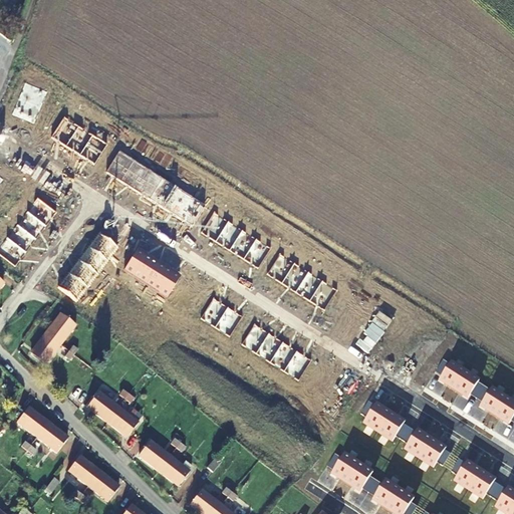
[(26,83),(19,99),(41,108),(47,92),(26,83)]
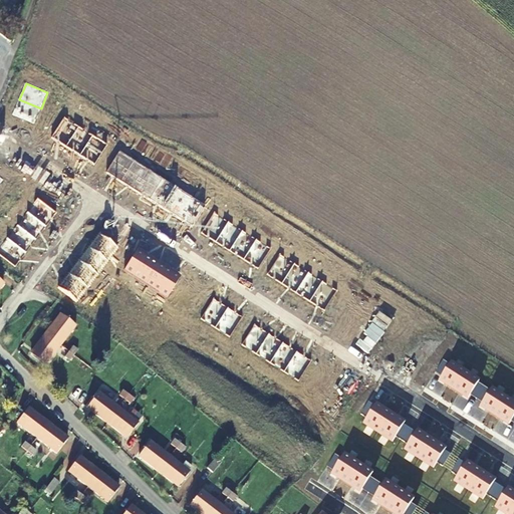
[(41,108),(19,99),(12,115),(34,124),(41,108)]
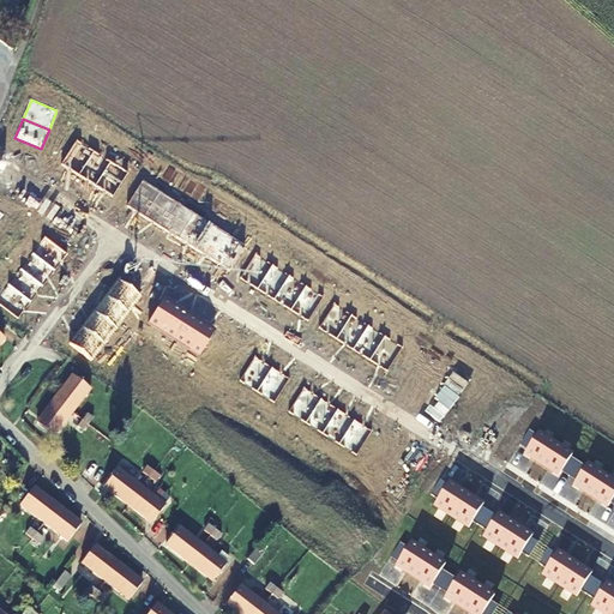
[(61,164),(79,176),(94,152),(77,142),(61,164)]
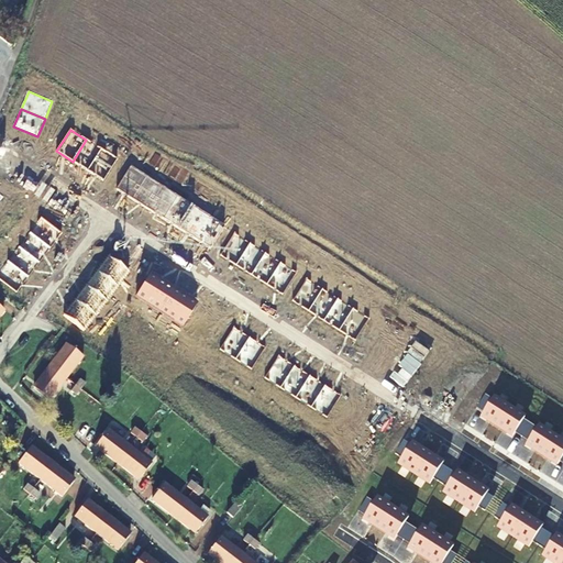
[(101,150),(86,140),(73,162),(88,172),(101,150)]
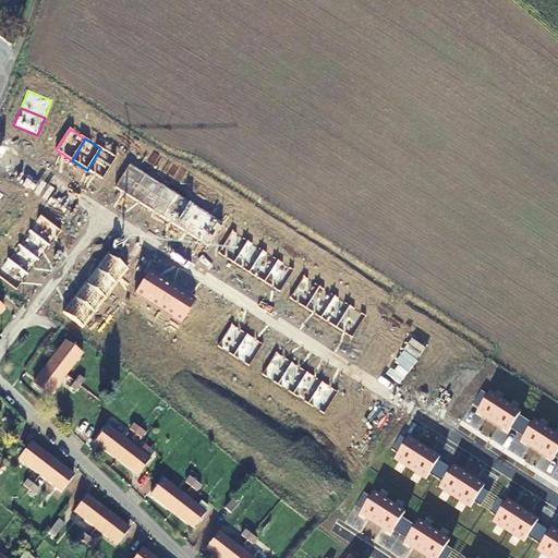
[(116,158),(100,148),(87,170),(102,180),(116,158)]
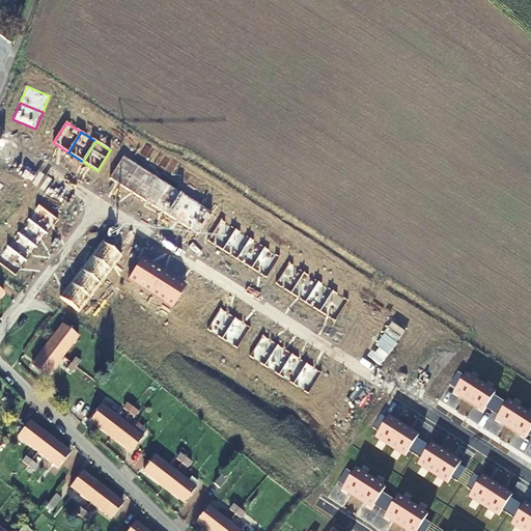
[(138,168),(123,158),(109,178),(124,188),(138,168)]
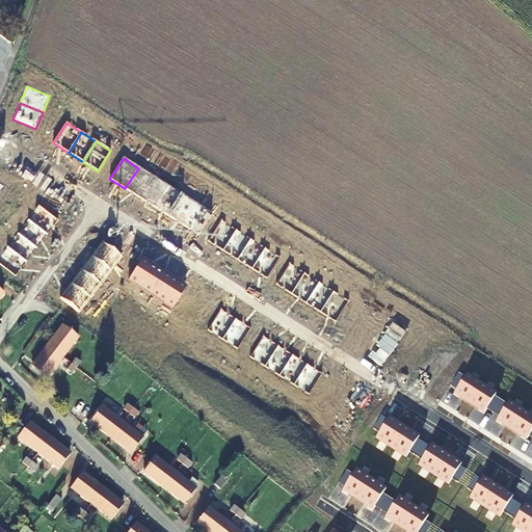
[(153,177),(138,168),(125,188),(139,197),(153,177)]
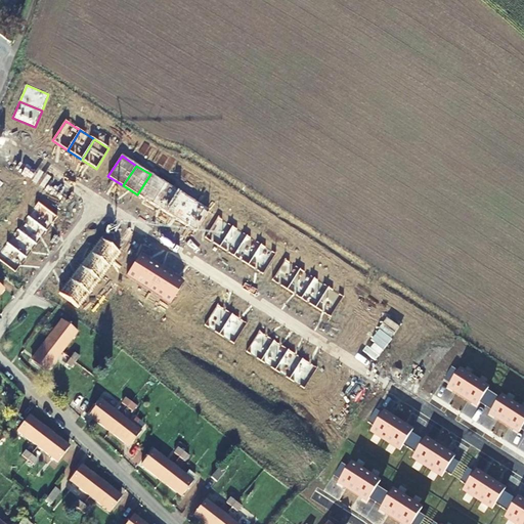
[(150,174),(137,194),(153,204),(165,184),(150,174)]
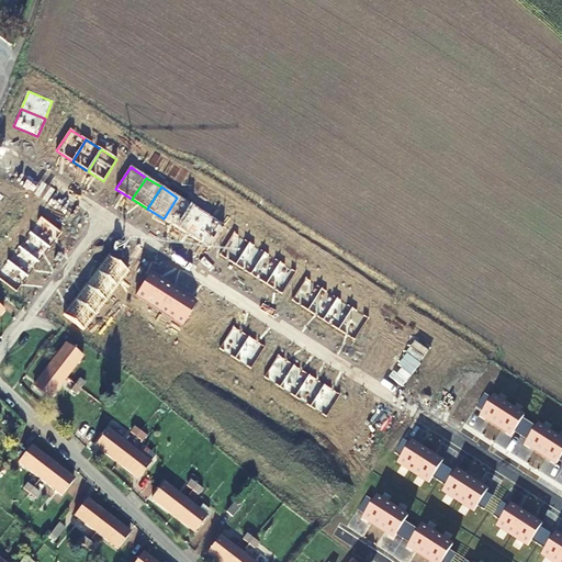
[(193,208),(177,198),(164,218),(179,228),(193,208)]
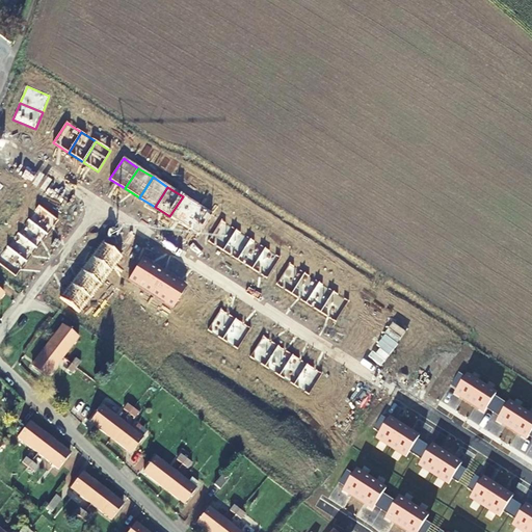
[(197,206),(183,196),(169,216),(184,225),(197,206)]
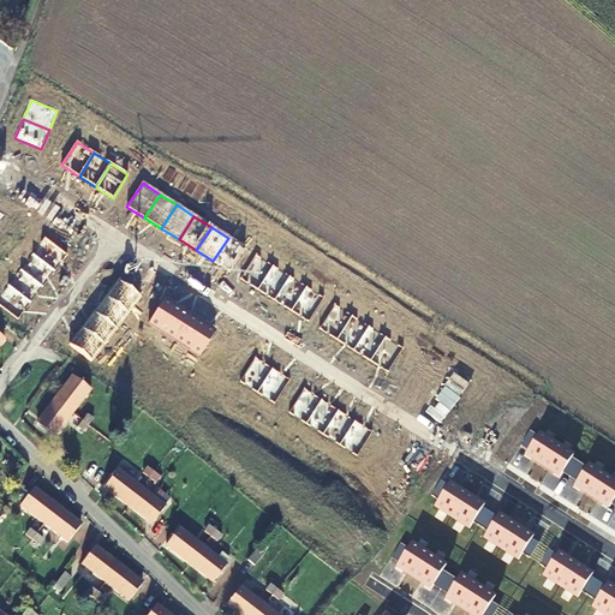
[(45,238),(33,255),(55,272),(67,256),(45,238)]
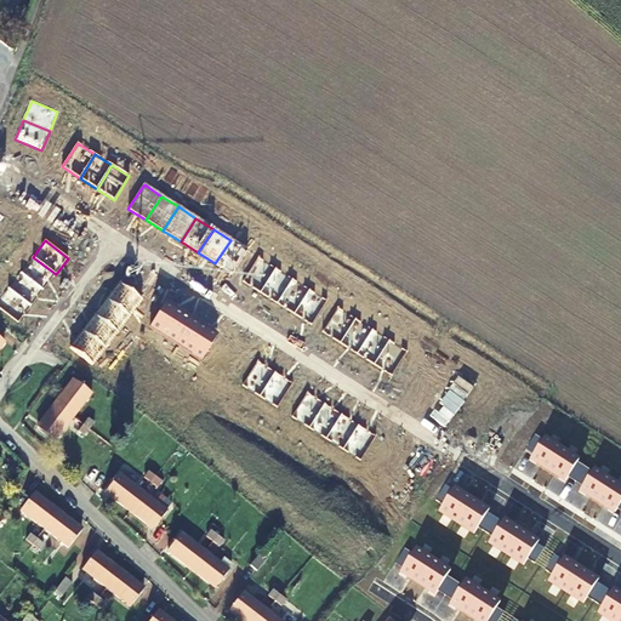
[(215,263),(232,274),(248,251),(231,240),(215,263)]
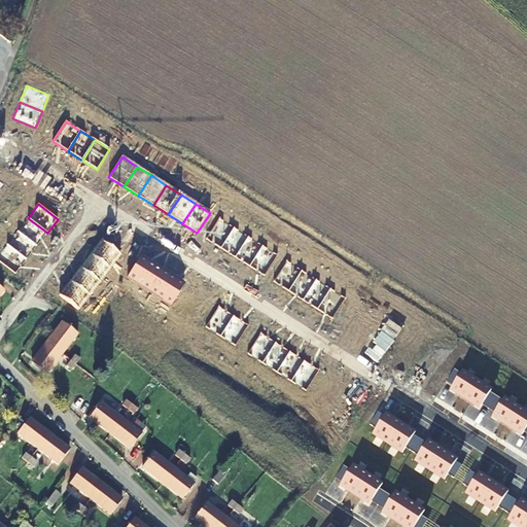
[(28,218),(18,232),(37,246),(47,233),(28,218)]
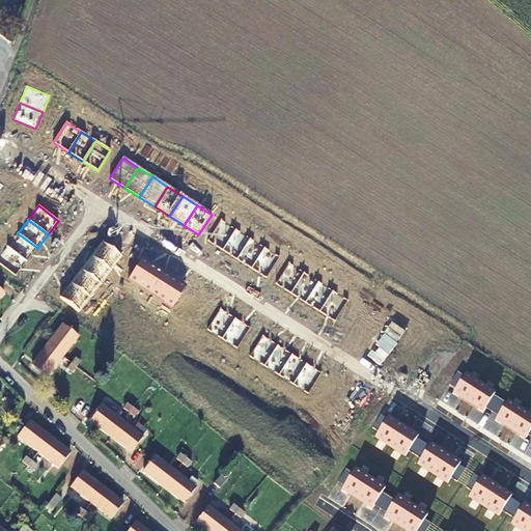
[(235,229),(221,220),(207,241),(223,250),(235,229)]
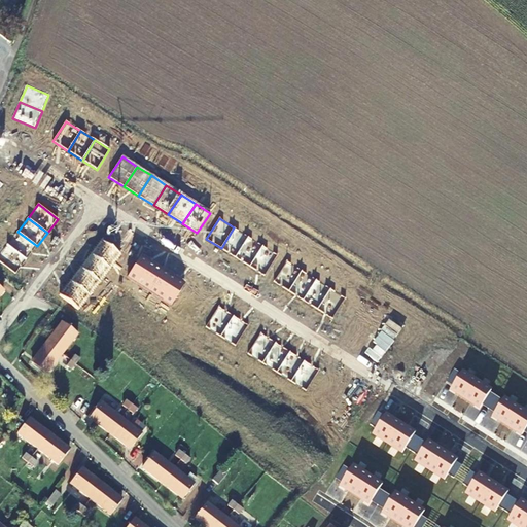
[(234,227),(221,248),(236,257),(248,237),(234,227)]
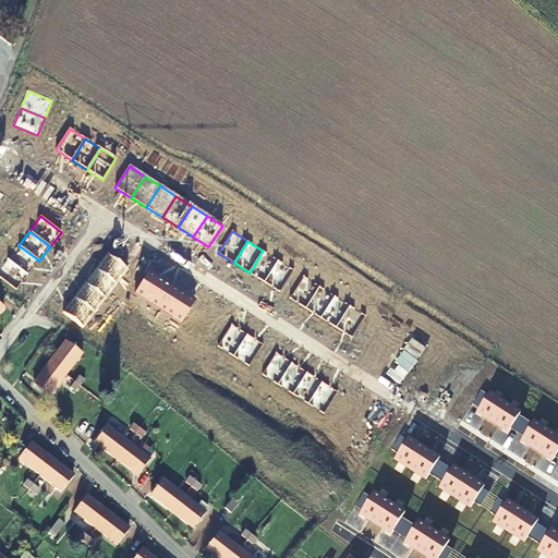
[(8,259),(28,275),(39,261),(19,245),(8,259)]
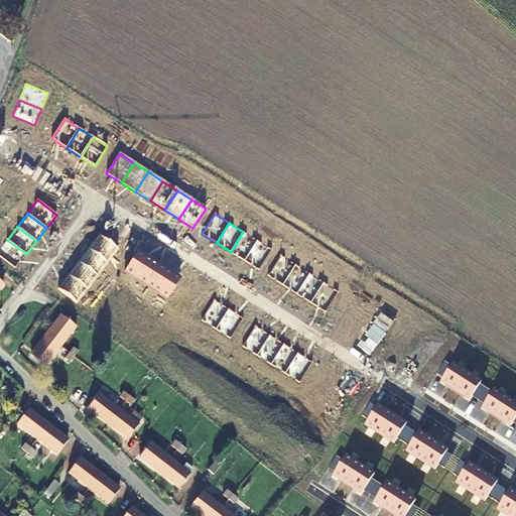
[(257,241),(243,232),(231,252),(245,261),(257,241)]
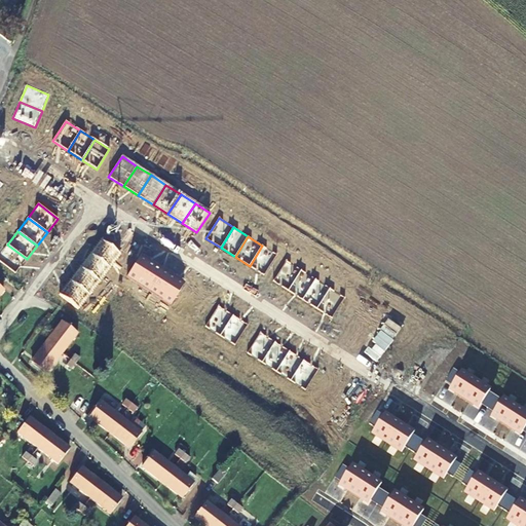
[(90,254),(110,269),(120,255),(101,239),(90,254)]
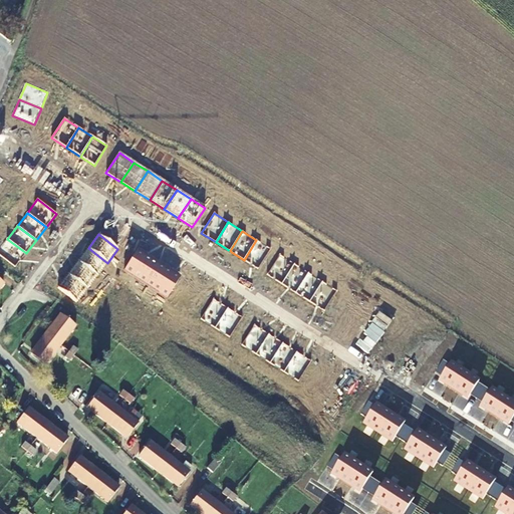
[(7,239),(0,247),(0,254),(15,267),(26,253),(7,239)]
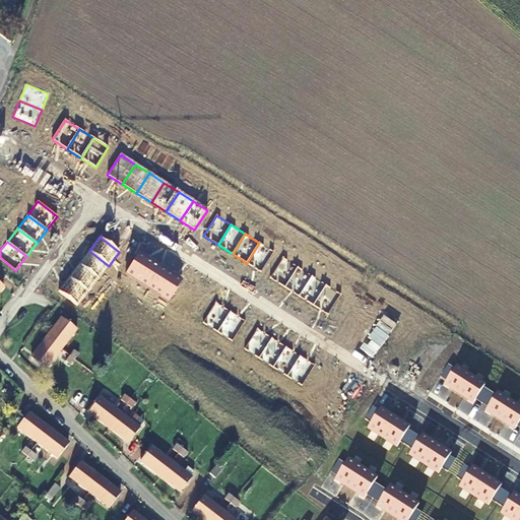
[(259,243),(247,263),(261,272),(274,252),(259,243)]
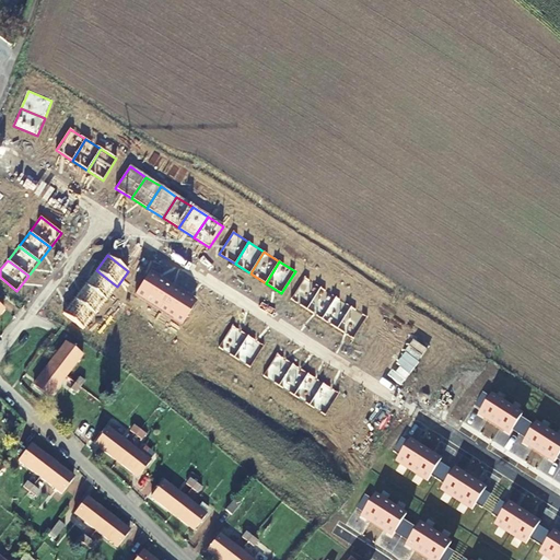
[(96,270),(85,284),(106,301),(117,287),(96,270)]
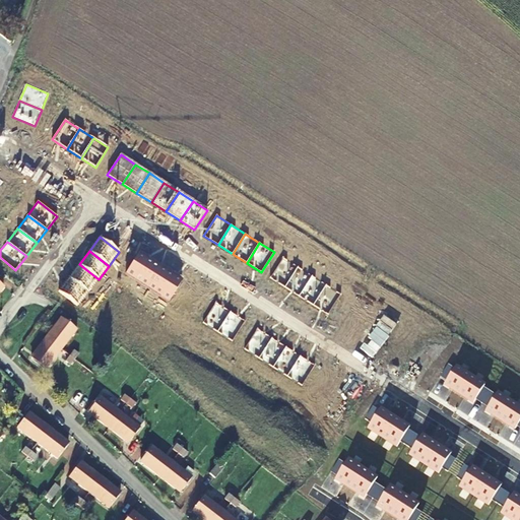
[(138,254),(126,273),(140,283),(153,263),(138,254)]
